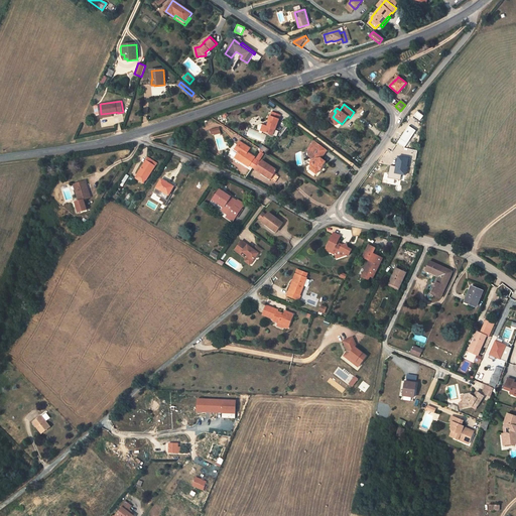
[(280,115),(273,113),(271,117),(269,121),(270,122),(268,127),(266,126),(264,127),(263,130),(264,132),(273,135),(280,115)]
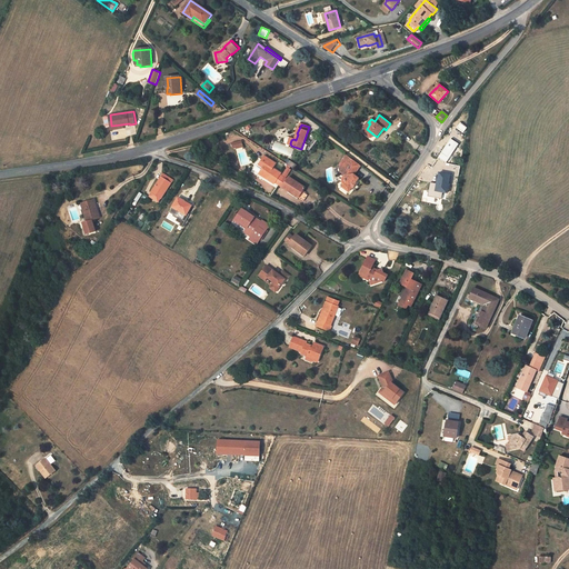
[(367,129),(365,128),(362,131),(370,137),(372,137),(373,135),(367,129)]
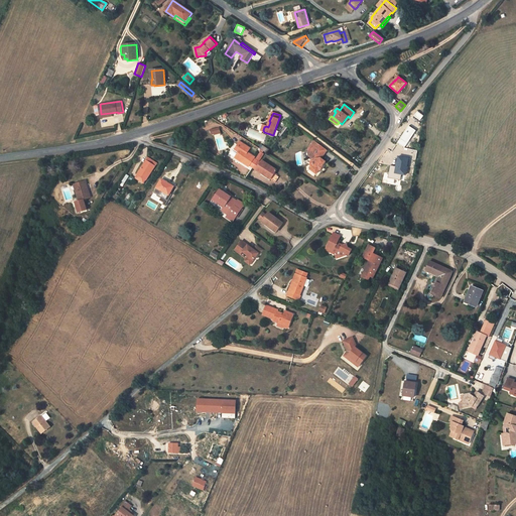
[(408,140),(403,136),(398,143),(403,147),(408,140)]
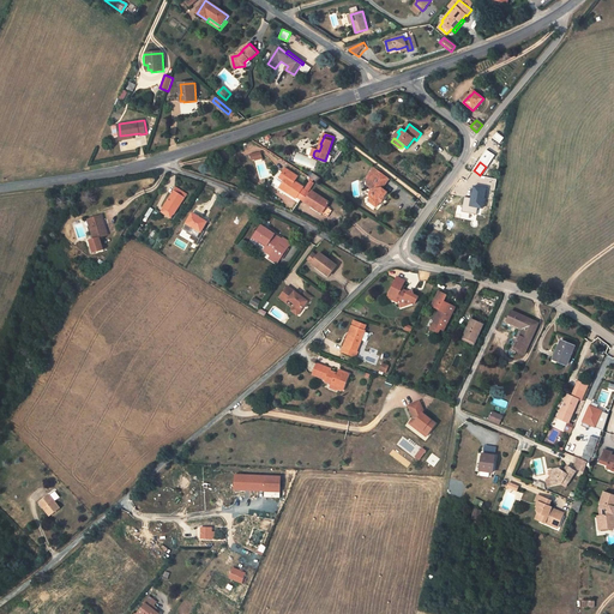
[(374,168),(367,178),(371,181),(372,190),(369,193),(371,203),(377,208),(380,203),(381,203),(385,198),(384,198),(387,193),(383,188),(390,179),(374,168)]
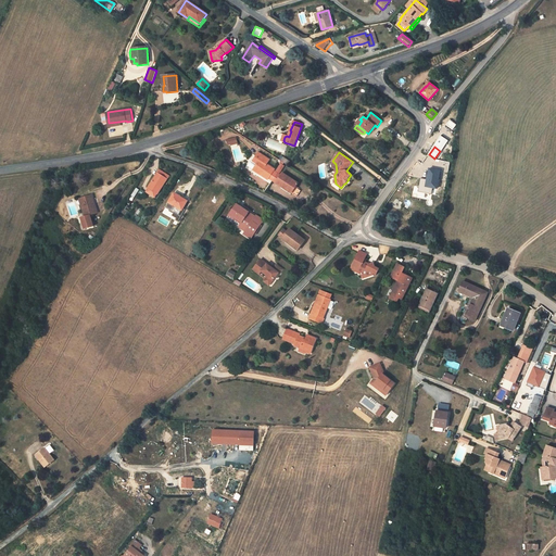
[(278,174),(274,171),(275,169),(267,165),(270,160),(258,153),(253,162),(256,164),(254,168),(261,173),(260,174),(268,180),(270,176),(274,178),(278,174)]
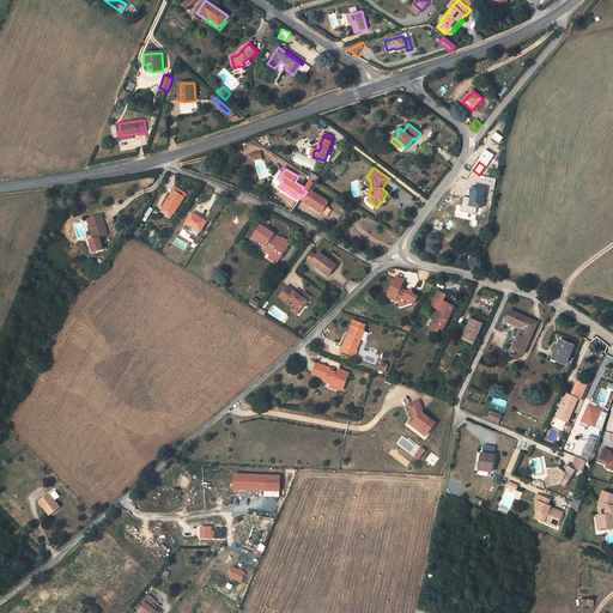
[(163,207),(174,214),(187,194),(176,187),(163,207)]
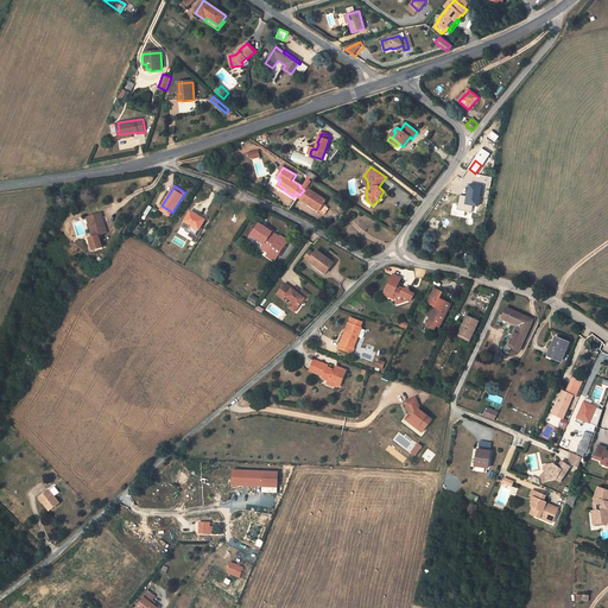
[(474,185),(472,185),(470,192),(467,191),(467,194),(468,195),(467,204),(479,206),(481,187),(474,185)]
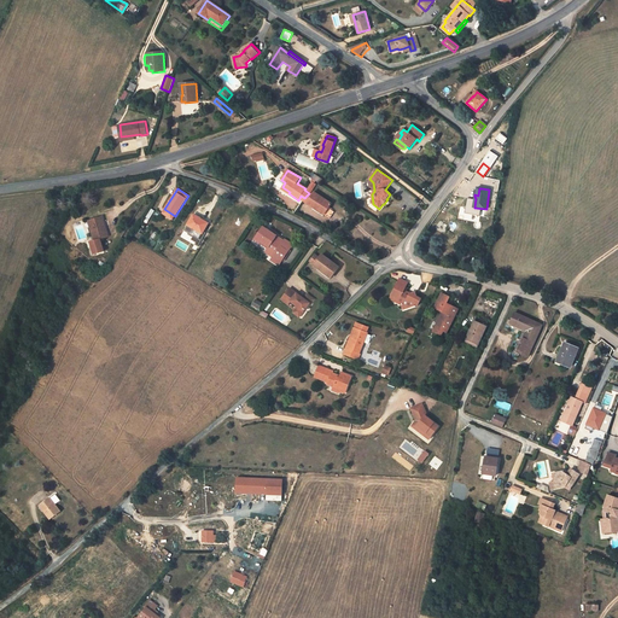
[(313,196),(309,193),(304,198),(308,200),(307,203),(318,210),(319,209),(326,213),(325,215),(330,219),(334,213),(328,209),(331,204),(314,192),(313,196)]
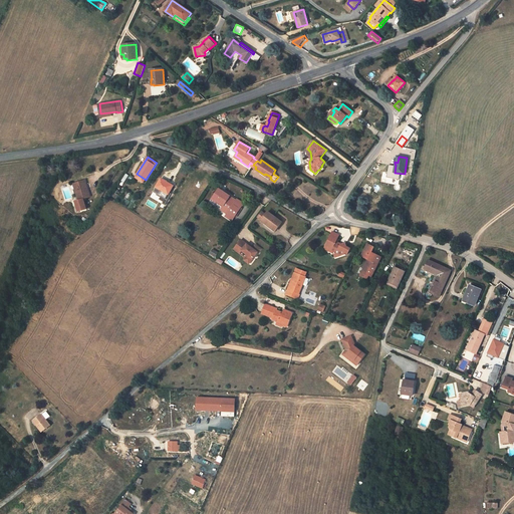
[(164,192),(168,194),(173,186),(161,179),(156,187),(157,187),(164,192)]
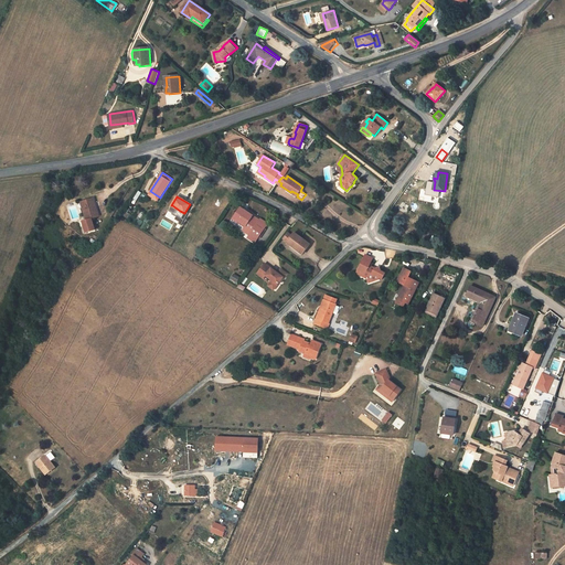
[(87,211),(84,212),(87,220),(92,219),(99,216),(94,199),(84,201),(87,211)]
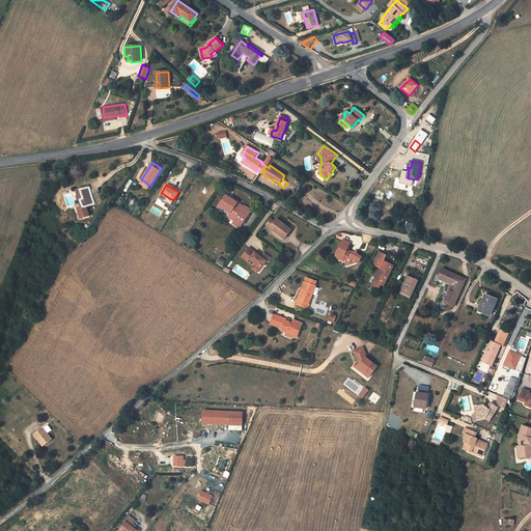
[(169,198),(162,193),(159,198),(167,202),(169,198)]
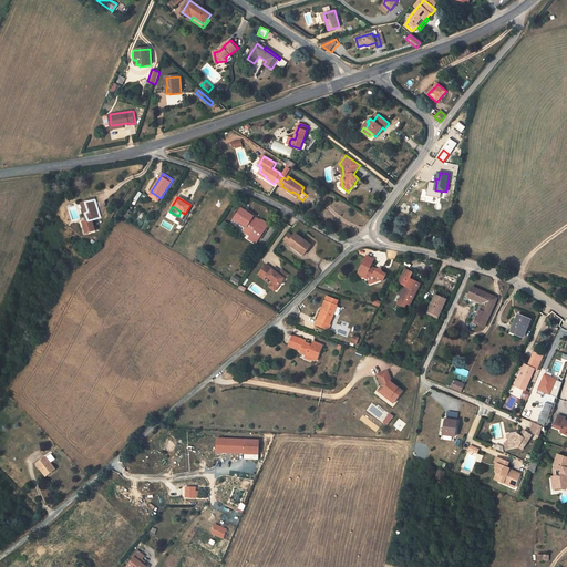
[(251,234),(259,239),(266,228),(259,224),(260,220),(254,216),(249,214),(241,208),(235,218),(247,227),(244,232),(250,236),(251,234)]
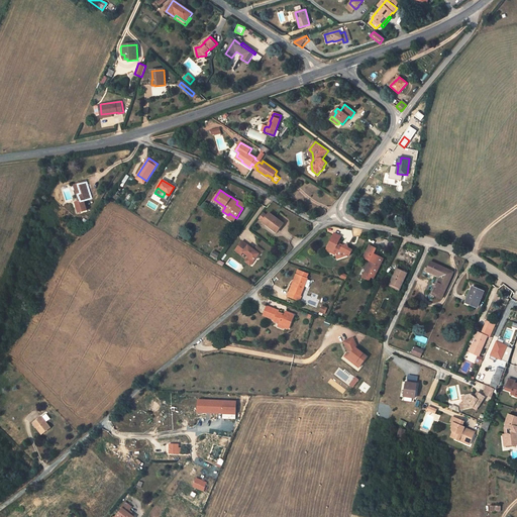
[(87,210),(84,200),(80,201),(78,202),(81,212),(87,210)]
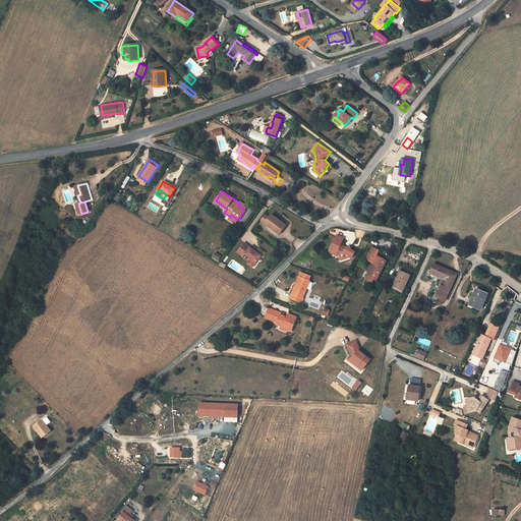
[(228,219),(235,224),(238,220),(231,215),(230,217),(228,219)]
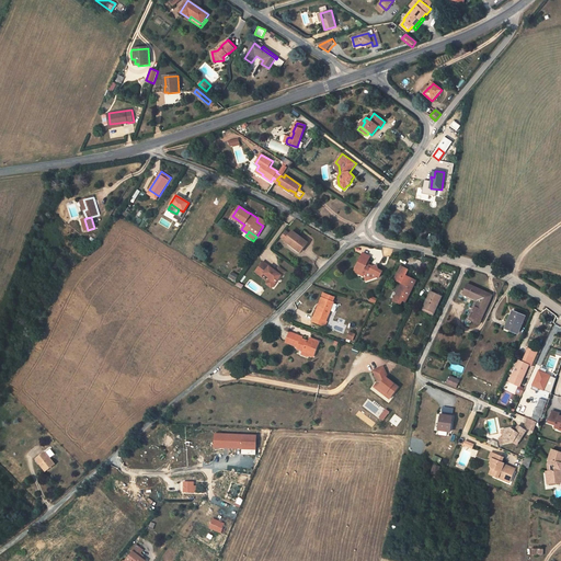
[(308,242),(293,231),(290,233),(287,231),(283,237),(286,239),(292,244),(293,243),(302,250),(308,242)]
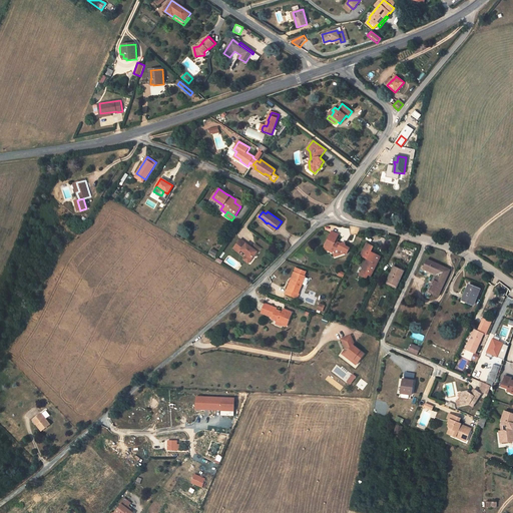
[(275,230),(277,228),(268,222),(267,223),(267,224),(275,230)]
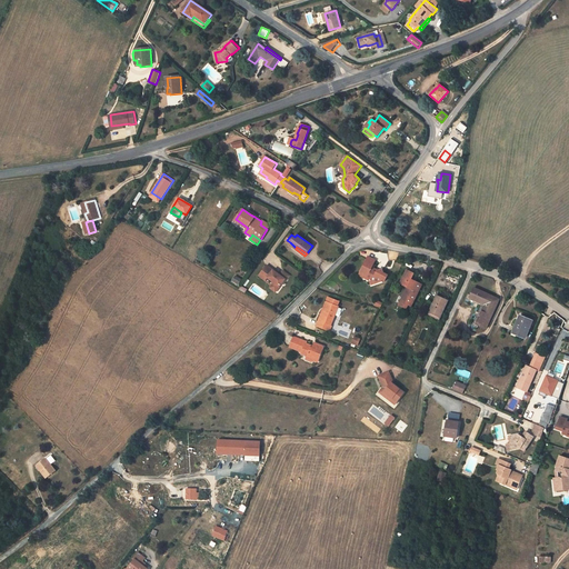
[(365,278),(370,280),(371,286),(381,282),(382,280),(385,281),(388,276),(383,273),(382,270),(379,271),(373,268),(375,266),(373,265),(376,260),(368,257),(362,269),(365,270),(363,272),(367,275),(365,278)]
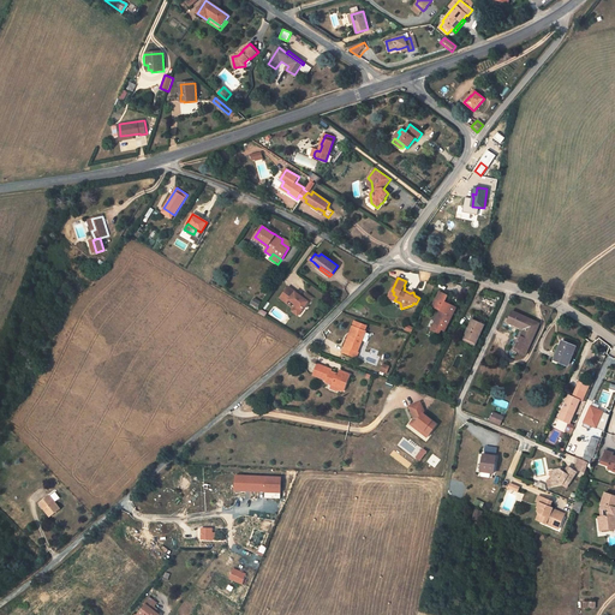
[(288,286),(282,294),(290,299),(291,298),(294,300),(293,303),(297,305),(294,309),(300,312),(309,302),(310,303),(312,298),(305,293),(302,298),(300,297),(299,294),(288,286)]
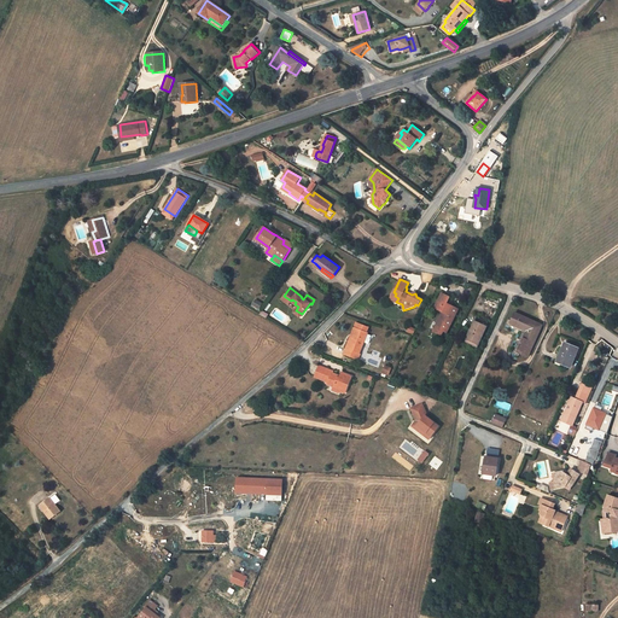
[(445,307),(448,303),(450,298),(442,293),(435,308),(439,310),(442,307),(444,308),(445,307)]
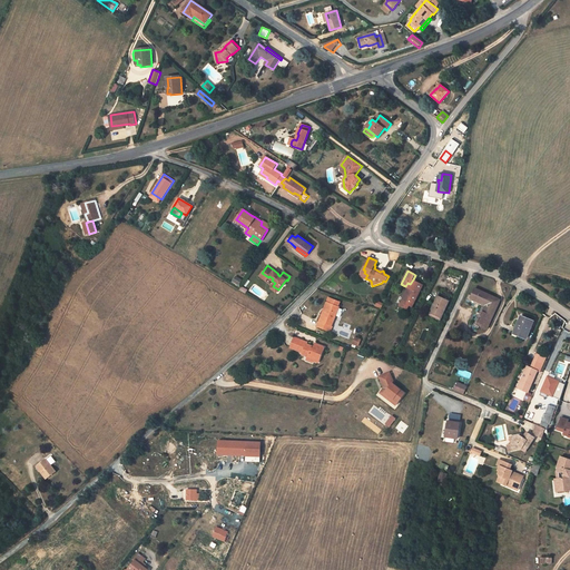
[(408,283),(405,286),(409,288),(412,290),(414,288),(416,282),(413,279),(411,283),(410,284),(408,283)]
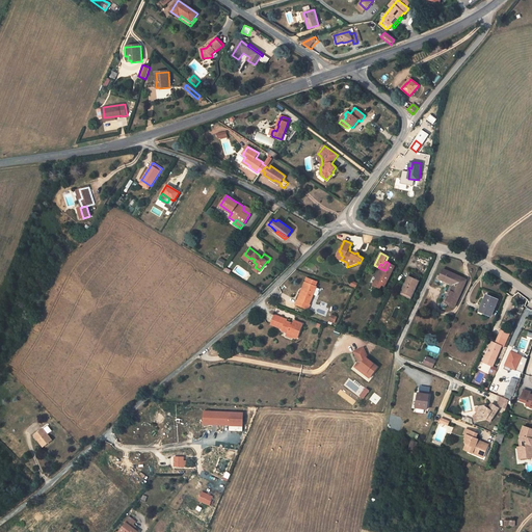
[(381,269),(373,286),(380,289),(382,285),(386,287),(395,266),(389,263),(387,269),(384,270),(381,269)]
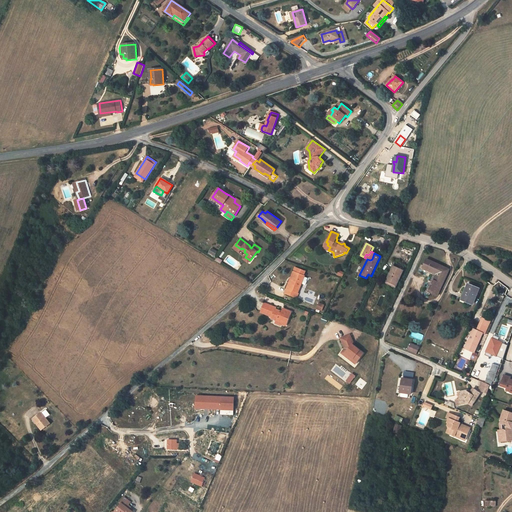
[(437,296),(449,269),(427,259),(423,268),(436,274),(428,292),(437,296)]
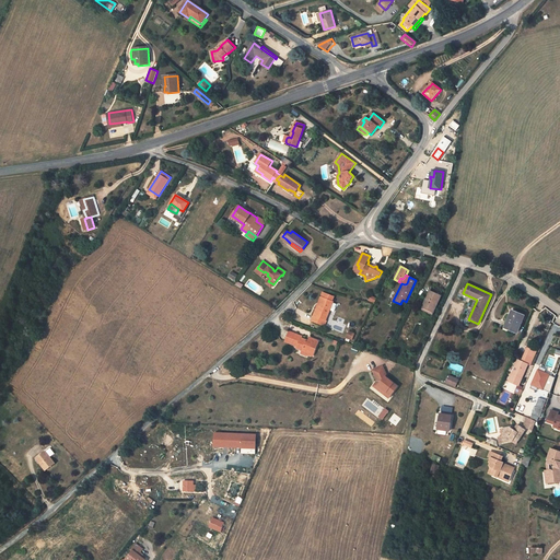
[(424,308),(433,313),(441,296),(431,291),(427,299),(428,299),(424,308)]
